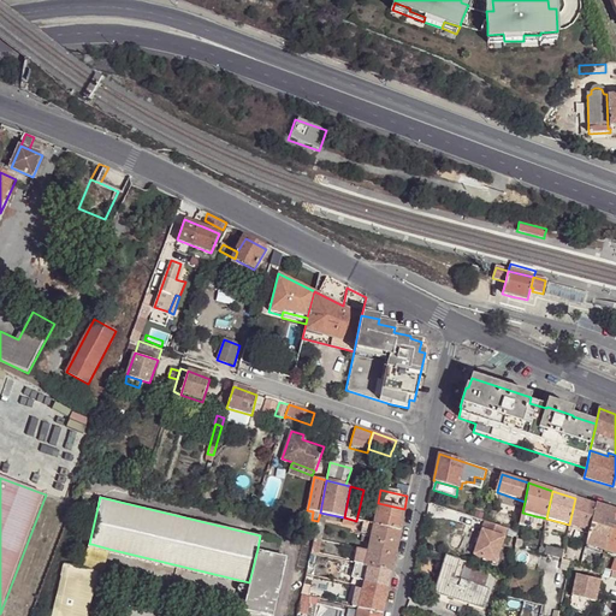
[(590,531),(596,504),(575,498),(569,525),(573,526),(590,531)]
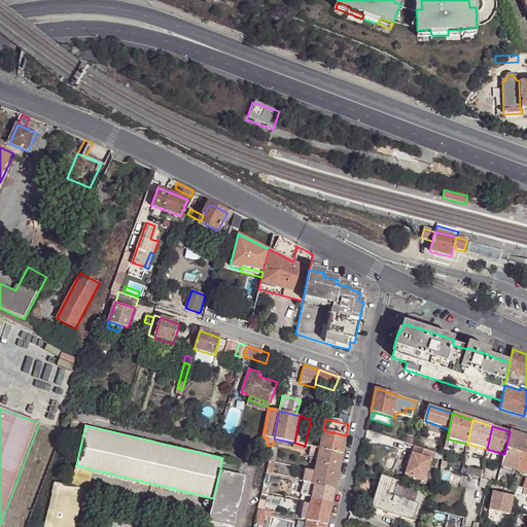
[(323,430),(319,449),(342,454),(346,435),(323,430)]
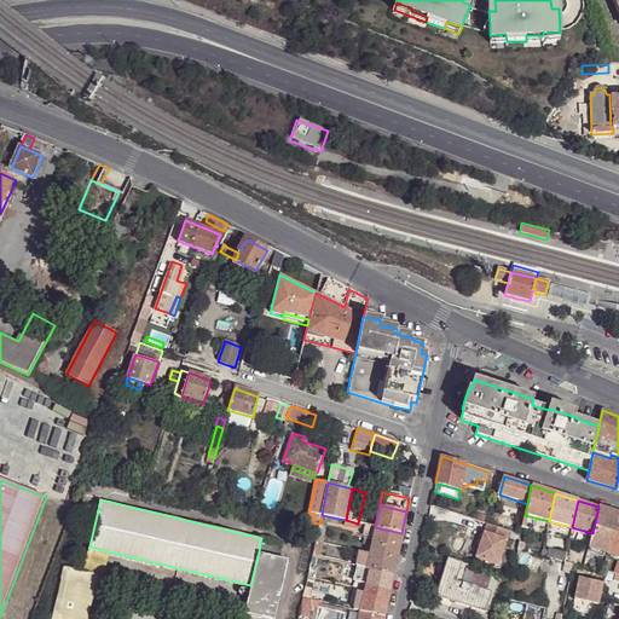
[(618,513),(599,507),(593,533),(590,548),(618,556),(618,513)]
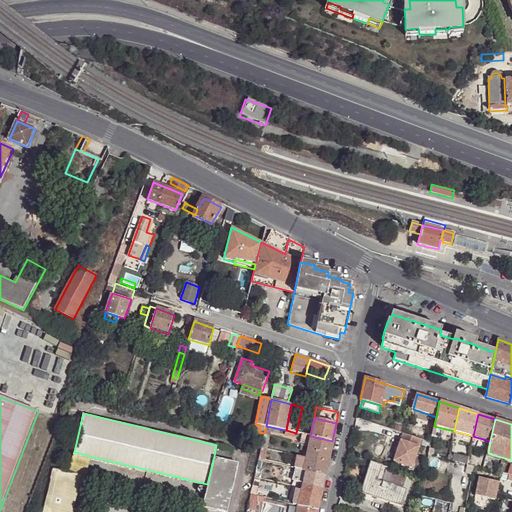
[(402,426),(395,424),(393,430),(400,432),(402,426)]
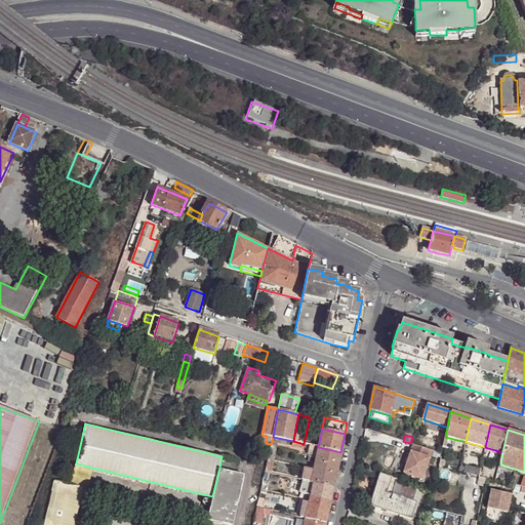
[(443,445),(443,447),(450,449),(452,441),(453,439),(445,437),(443,445)]
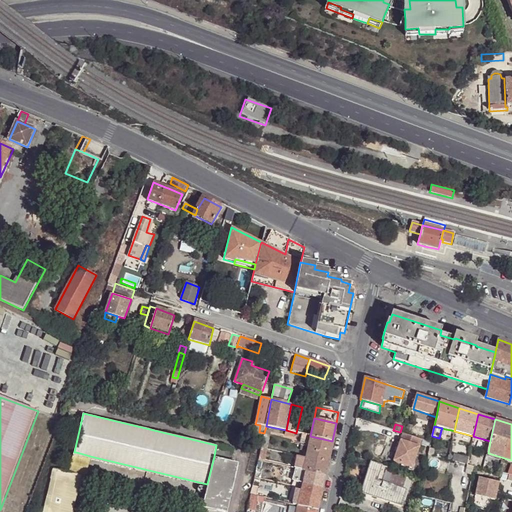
[(310,436),(303,434),(301,445),(300,446),(307,448),(310,436)]
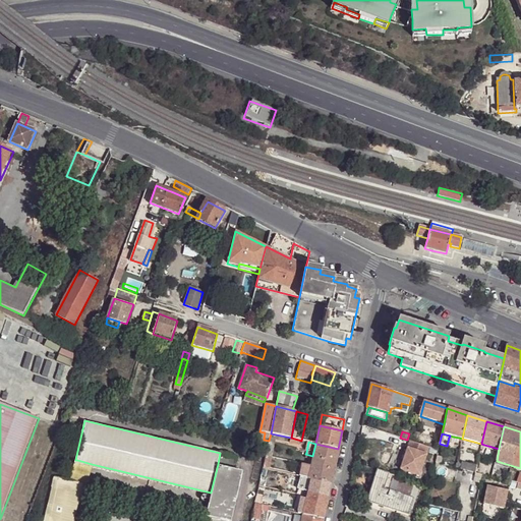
[(429,447),(410,442),(401,469),(420,476),(429,447)]
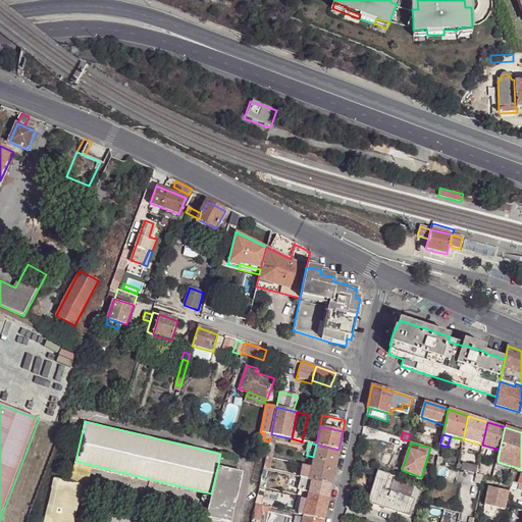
[(338,450),(316,445),(313,457),(335,462),(338,450)]
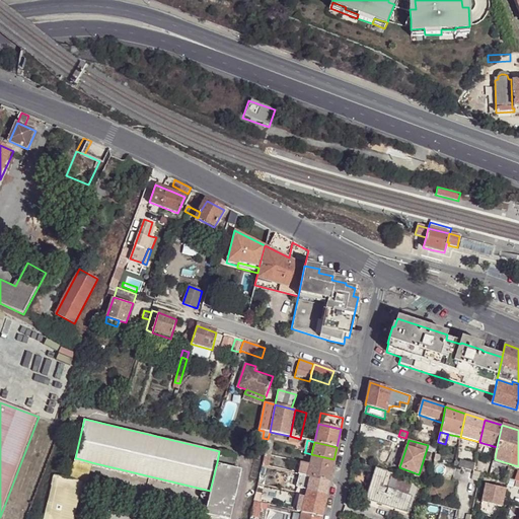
[(235,455),(219,451),(217,462),(233,466),(235,455)]
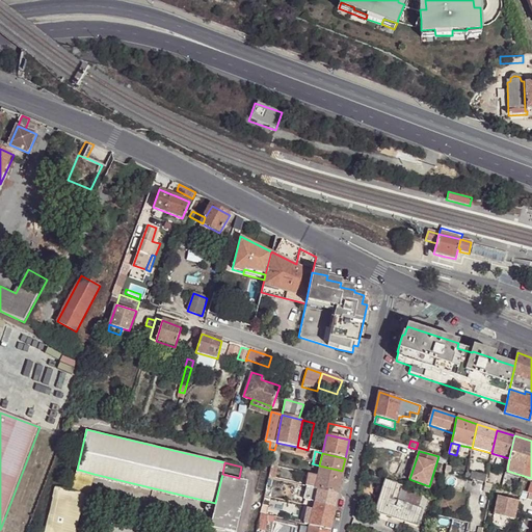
[(342,471),(319,466),(319,470),(317,476),(340,481),(342,471)]
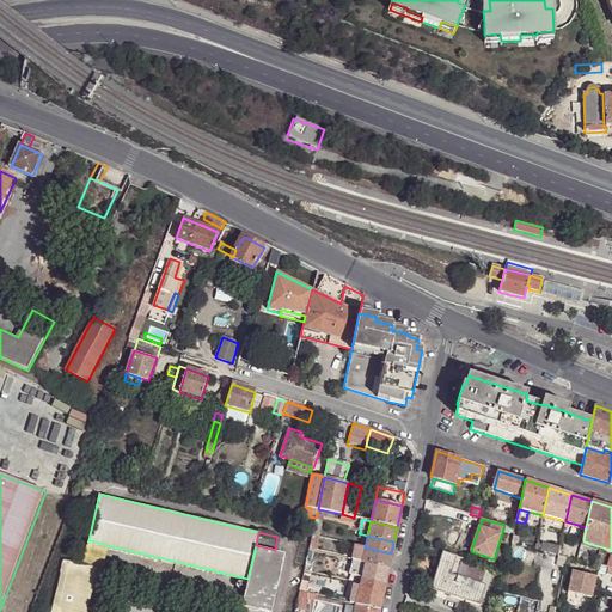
[(85,562),(98,565),(103,567),(108,545),(91,540),(85,562)]
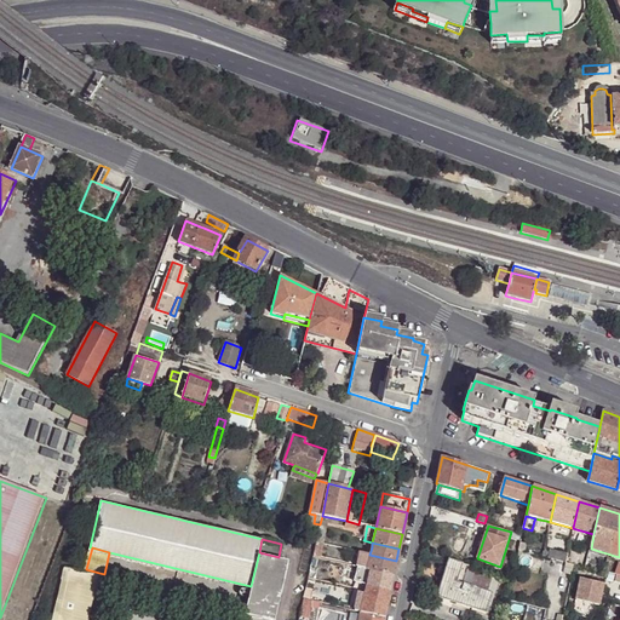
[(313,557),(314,550),(304,547),(299,569),(309,570),(313,557)]
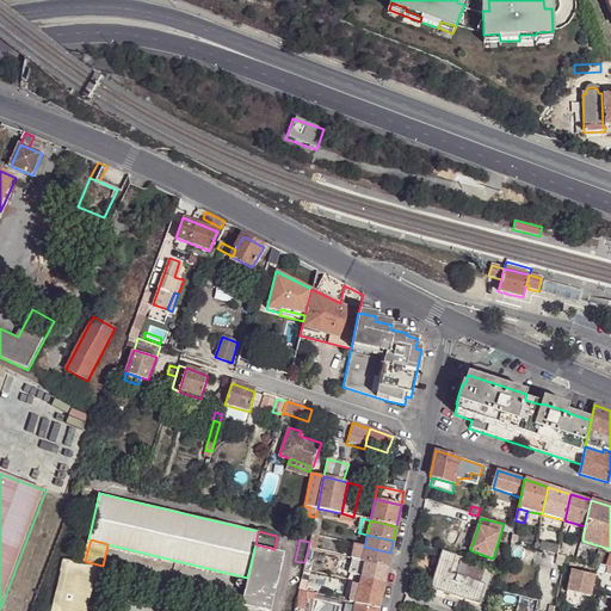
[(539,549),(555,553),(556,545),(541,542),(539,549)]
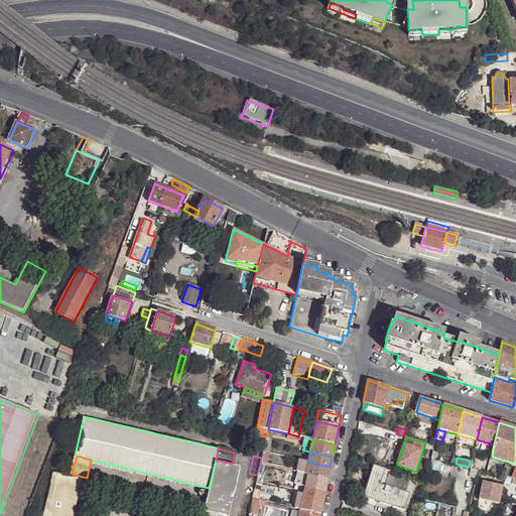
[(232,464),(216,460),(209,488),(204,509),(229,515),(240,465),(232,464)]
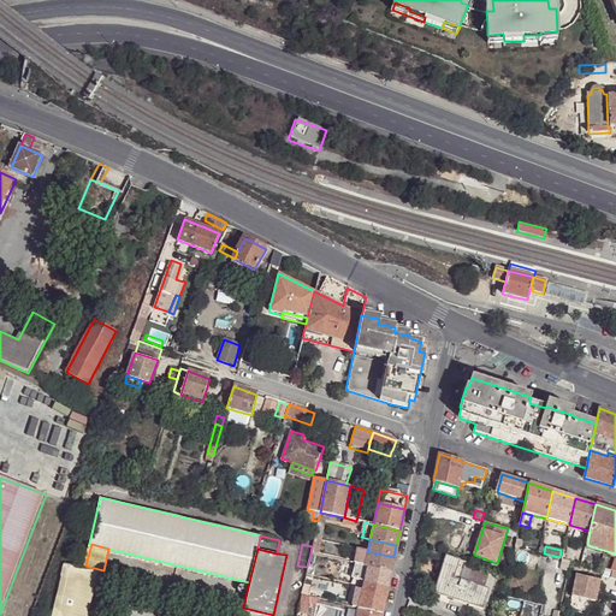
[(365,566),(367,551),(356,549),(354,563),(365,566)]
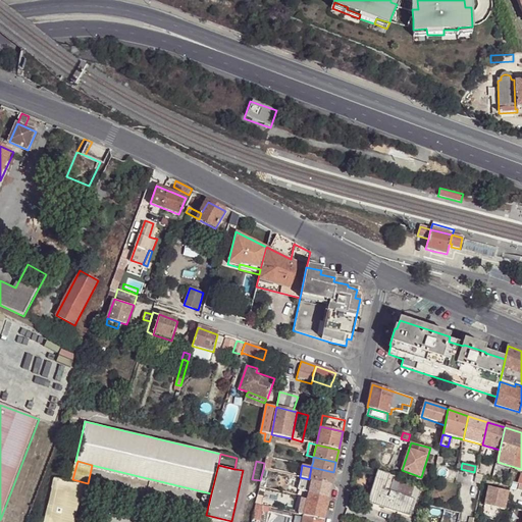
[(438,466),(434,485),(454,490),(457,475),(458,471),(438,466)]
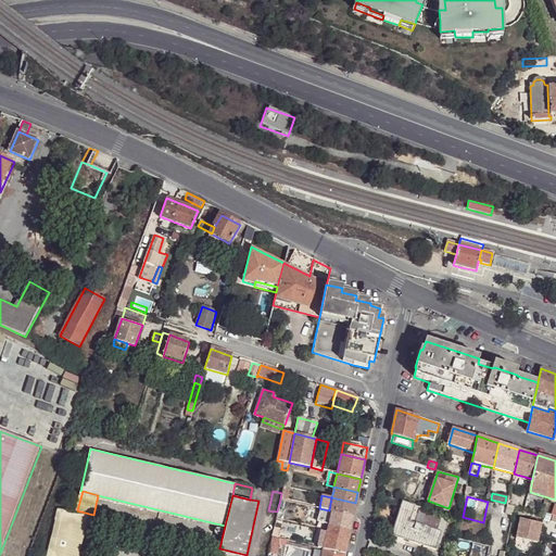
[(352,517),(355,503),(331,497),(329,510),(331,512),(352,517)]
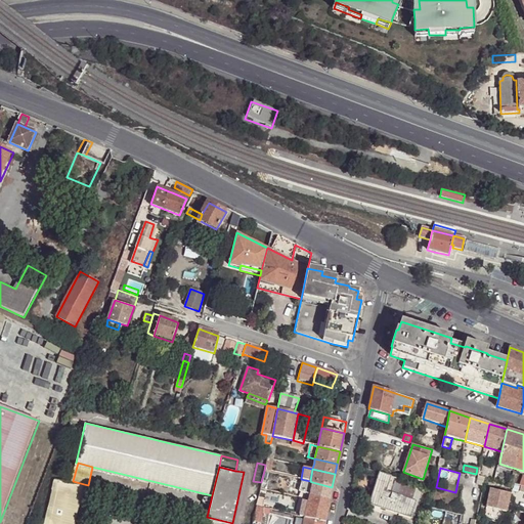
[(474,481),(476,474),(463,471),(461,471),(460,473),(459,477),(474,481)]
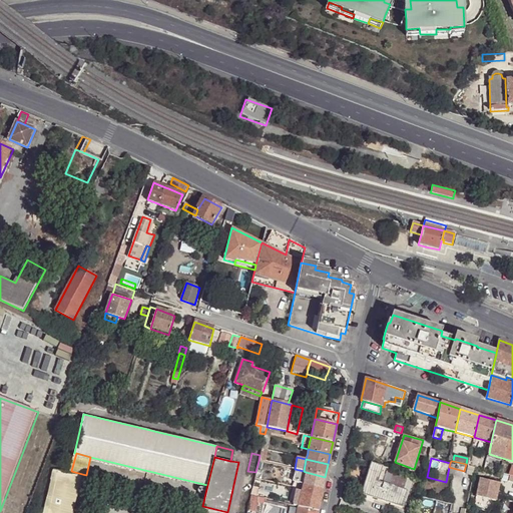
[(383,467),(371,463),(361,495),(402,508),(408,492),(382,484),(378,482),(383,467)]
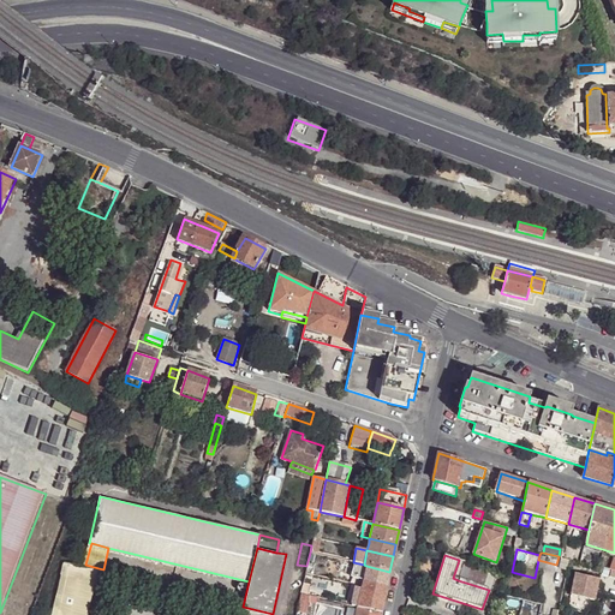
[(64,560),(57,591),(77,597),(85,565),(64,560)]
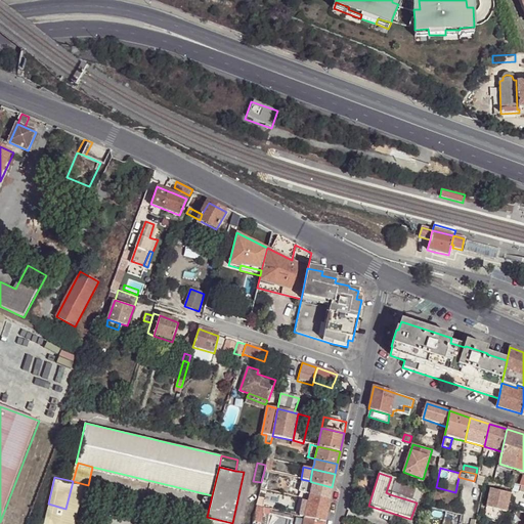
[(386,492),(390,494),(395,478),(391,477),(386,492)]
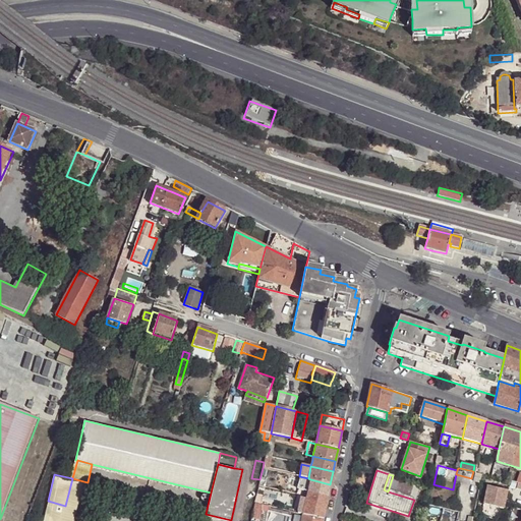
[(73,520),(83,481),(72,478),(65,506),(61,520),(73,520)]
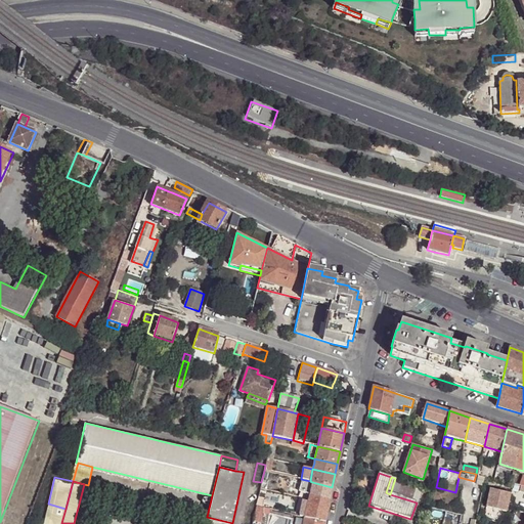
[(330,499),(332,487),(312,482),(311,487),(309,494),(330,499)]
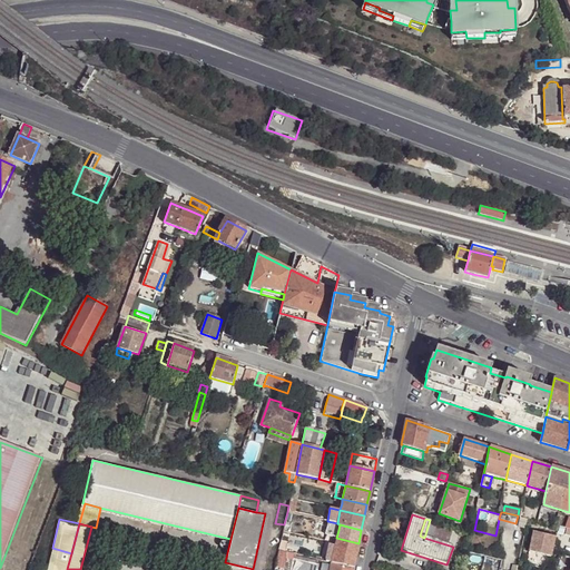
[(474,530),(469,552),(491,558),(495,536),(474,530)]
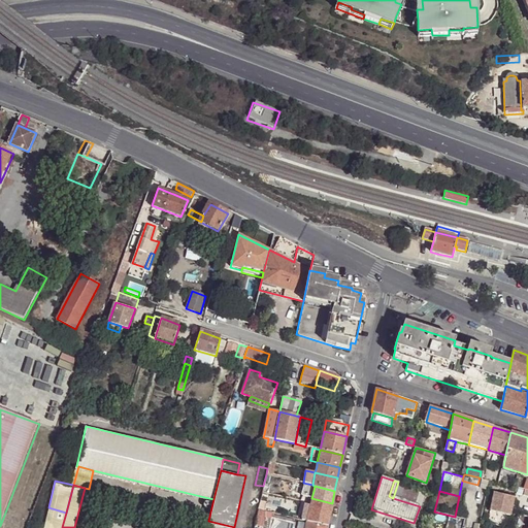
[(515,496),(494,491),(490,508),(509,514),(515,496)]
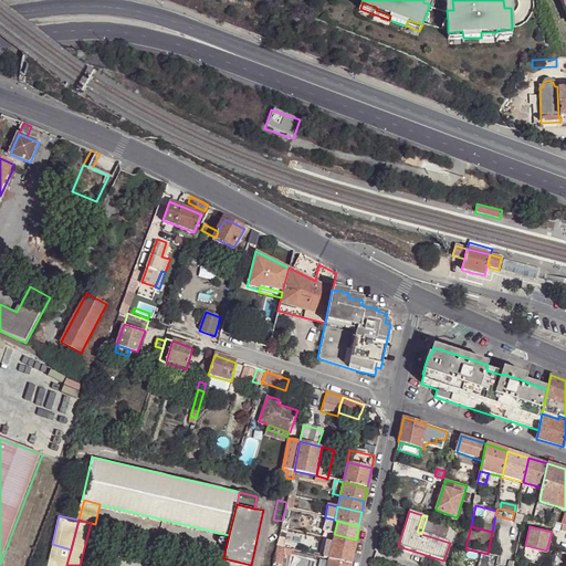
[(350,564),(356,540),(334,534),(333,543),(328,558),(350,564)]
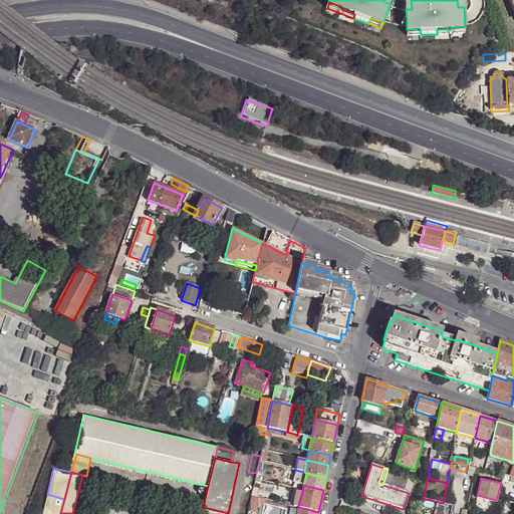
[(298,507),(302,493),(296,492),(293,506),(298,507)]
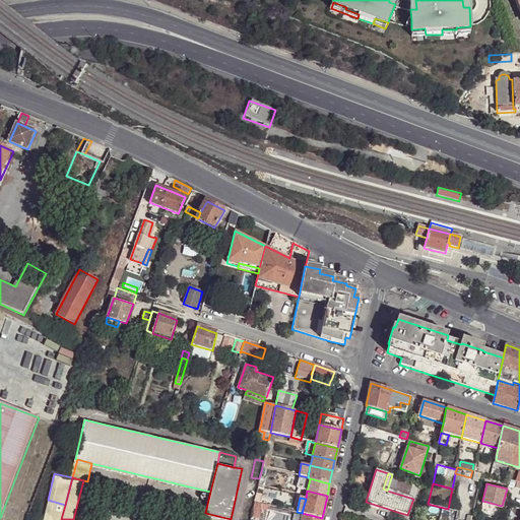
[(61,519),(65,505),(48,500),(43,519),(61,519)]
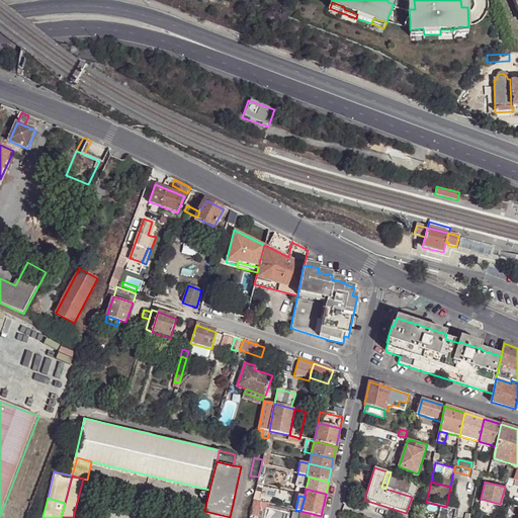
[(500,504),(481,499),(479,508),(498,513),(500,504)]
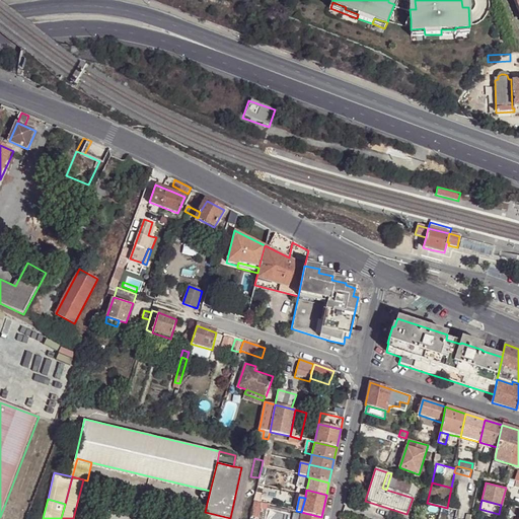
[(427,518),(429,509),(423,508),(421,518),(427,518)]
